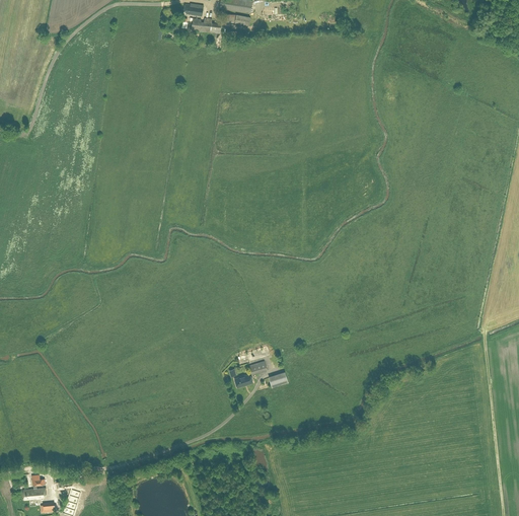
[(202,12),(204,2),(191,0),(190,1),(186,1),(183,9),(189,10),(189,11),(202,12)]
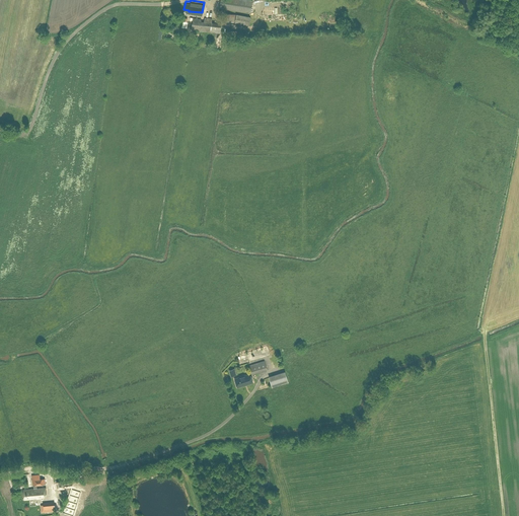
[(250,9),(251,0),(220,0),(219,5),(250,9)]
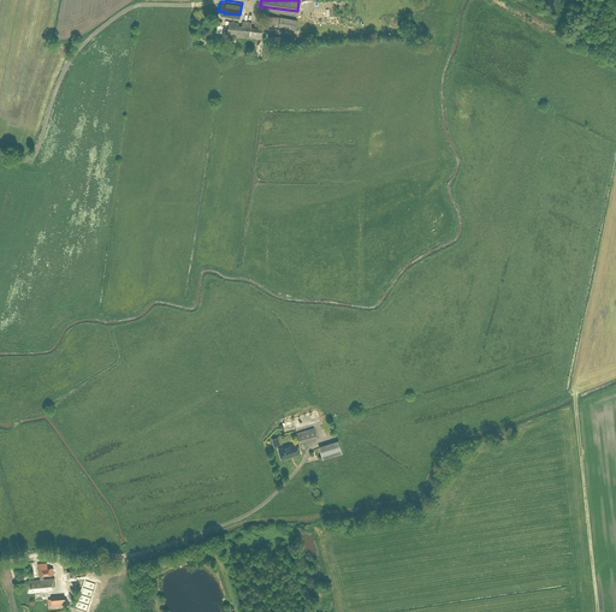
[(295,27),(297,17),(264,12),(262,21),(278,22),(278,24),(295,27)]
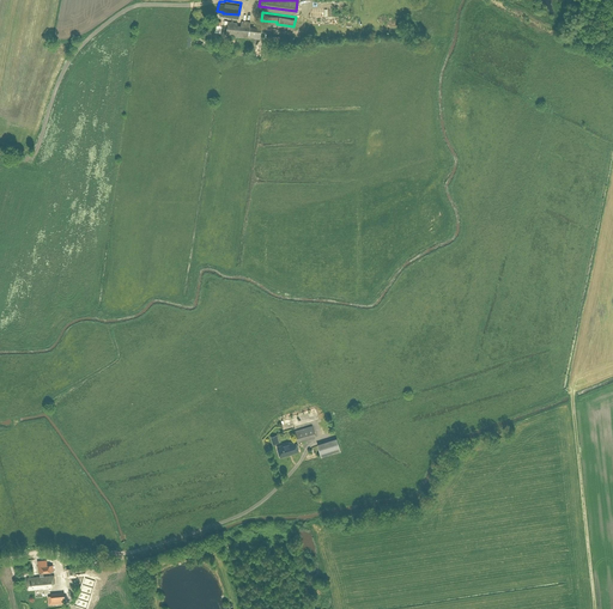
[(260,36),(262,24),(250,23),(250,18),(242,17),(241,22),(237,22),(237,19),(228,17),(226,32),(260,36)]
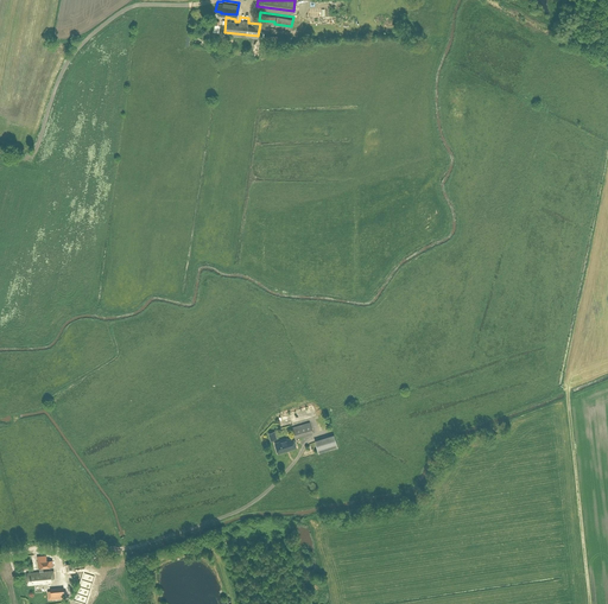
[(312,430),(309,419),(292,425),(296,434),(312,430)]
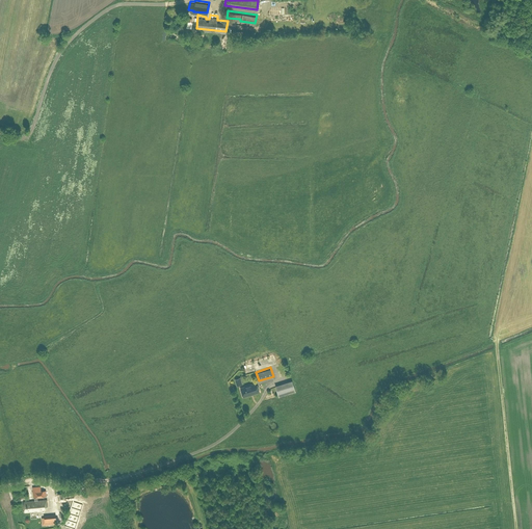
[(295,388),(291,378),(275,384),(278,393),(295,388)]
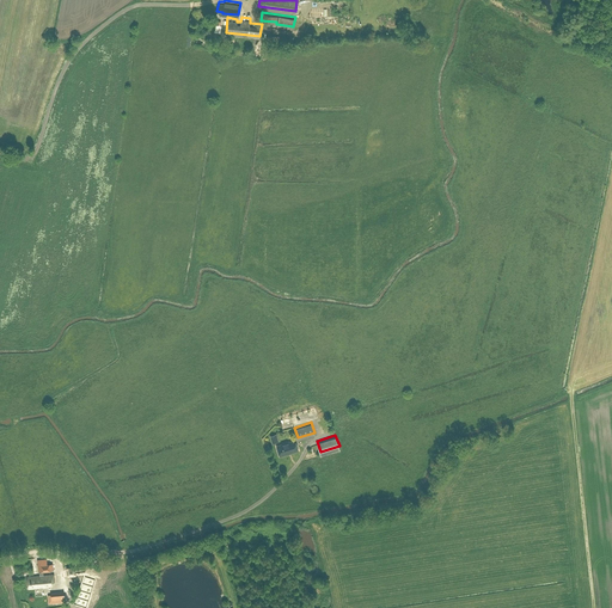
[(288,438),(286,440),(282,441),(276,443),(280,453),(288,449),(298,447),(295,437),(288,438)]
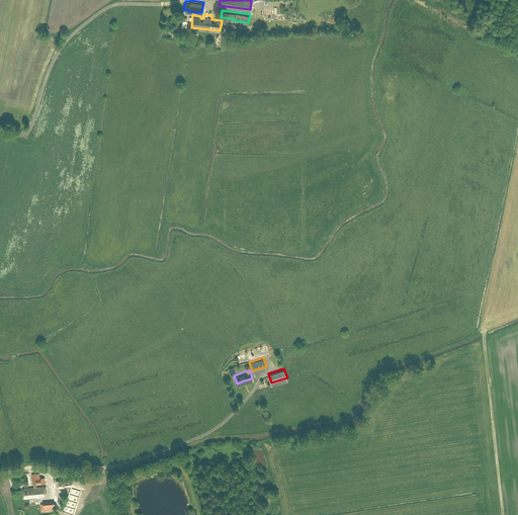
[(33,485),(23,486),(24,496),(33,495),(33,494),(35,494),(36,495),(45,494),(45,490),(47,490),(46,484),(36,485),(36,481),(45,480),(45,475),(39,475),(39,470),(31,471),(32,482),(33,481),(33,485)]
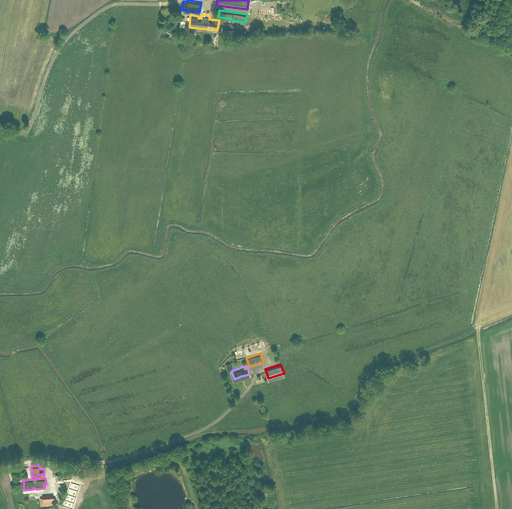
All buildings are outlined.
